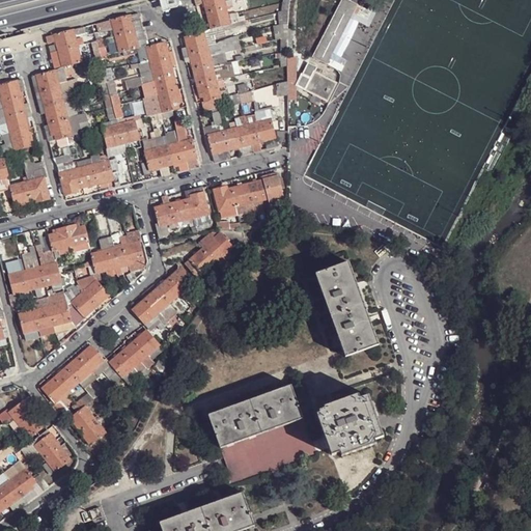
[(212,29),(230,24),(228,17),(226,10),(224,2),(223,0),(195,0),(197,6),(204,4),(212,29)]
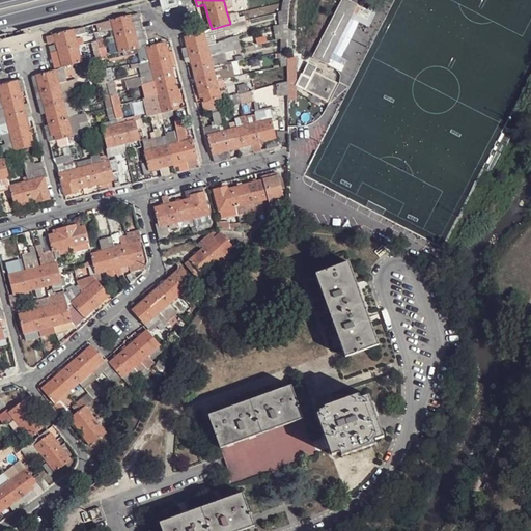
[(232,0),(224,2),(226,10),(231,9),(233,7),(233,5),(232,0)]
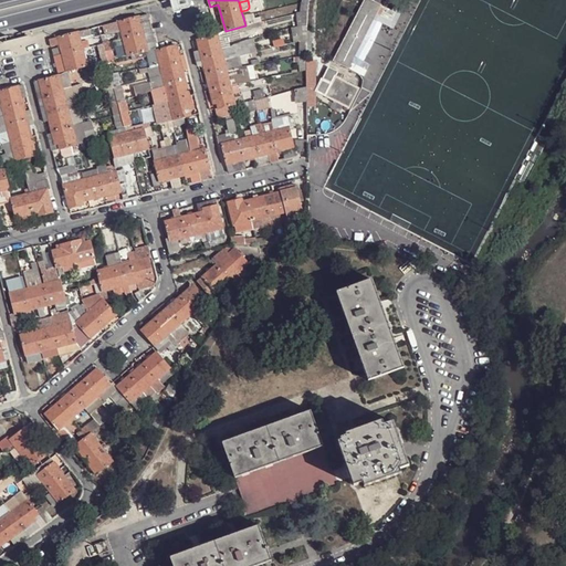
[(365,0),(334,61),(349,69),(381,6),(373,0),(365,0)]
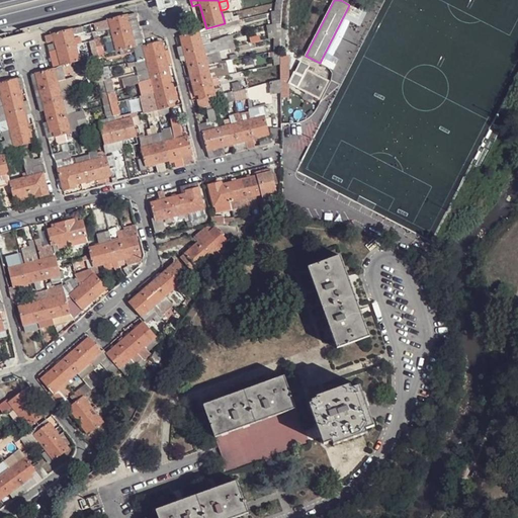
[(280,12),(282,3),(276,2),(274,2),(273,10),(274,12),(270,12),(271,25),(267,25),(268,30),(272,29),(272,38),(273,38),(273,45),(280,45),(280,36),(280,29),(280,24),(280,12)]
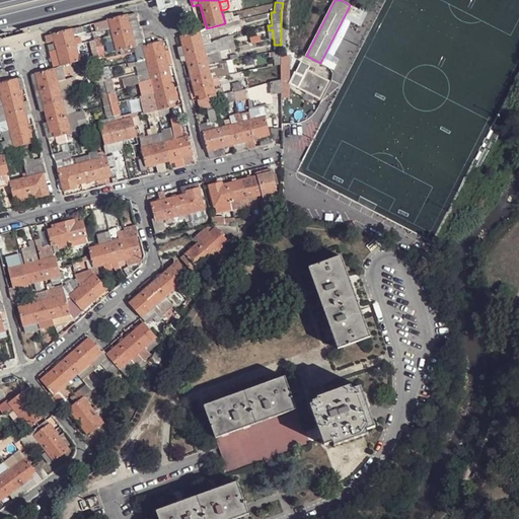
[(353,6),(349,14),(360,19),(364,11),(353,6)]
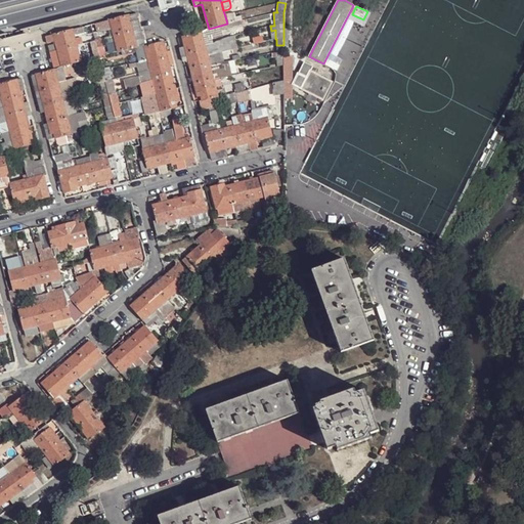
[(136,13),(129,15),(132,31),(140,30),(136,13)]
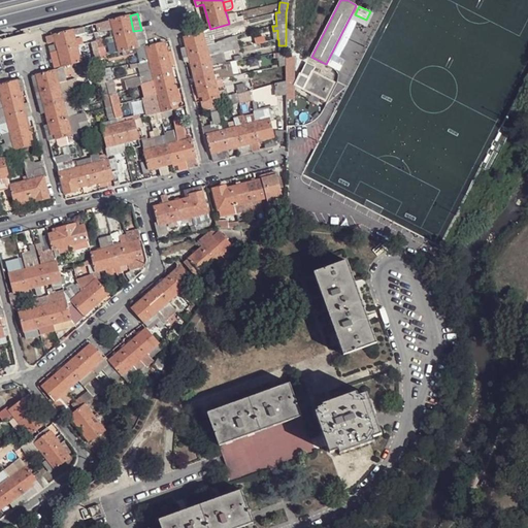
[(236,13),(227,17),(229,24),(233,23),(242,20),(242,17),(237,19),(236,13)]
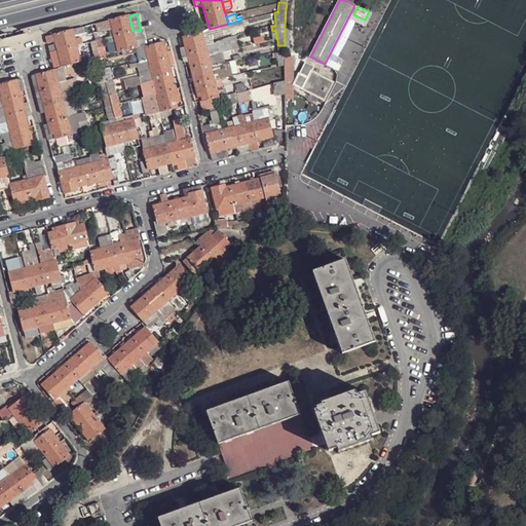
[(122,50),(138,47),(133,31),(129,15),(110,21),(113,30),(114,34),(118,51),(122,50)]
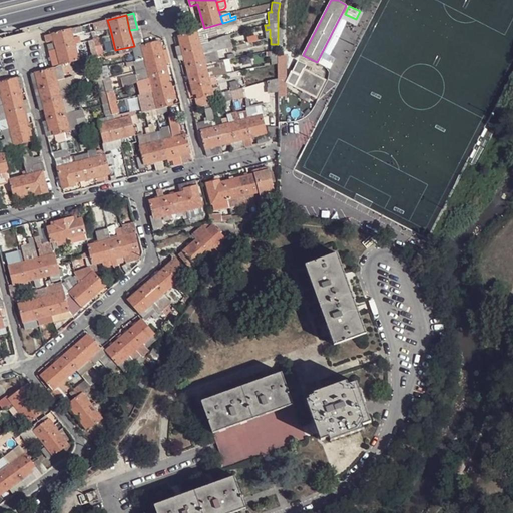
[(107,20),(93,24),(95,33),(98,32),(110,29),(107,20)]
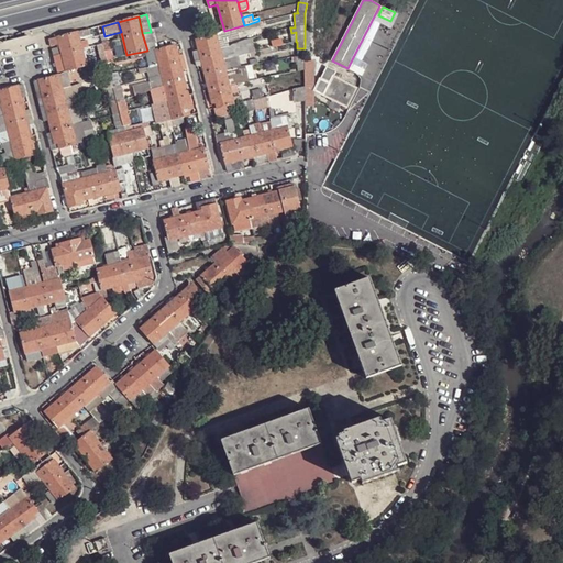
[(217,34),(196,40),(199,52),(203,66),(211,100),(216,99),(216,103),(218,108),(229,106),(234,105),(233,98),(230,85),(243,81),(240,68),(227,73),(220,50),(229,47),(228,43),(239,40),(238,33),(250,30),(250,29),(249,24),(244,25),(224,31),(216,33),(217,34)]
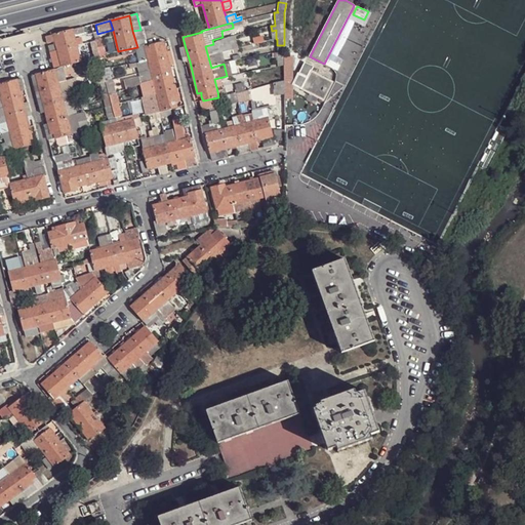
[(64,66),(81,62),(80,58),(78,48),(76,43),(75,38),(74,37),(85,34),(83,27),(46,37),(48,43),(55,42),(56,45),(61,58),(63,67),(64,66)]
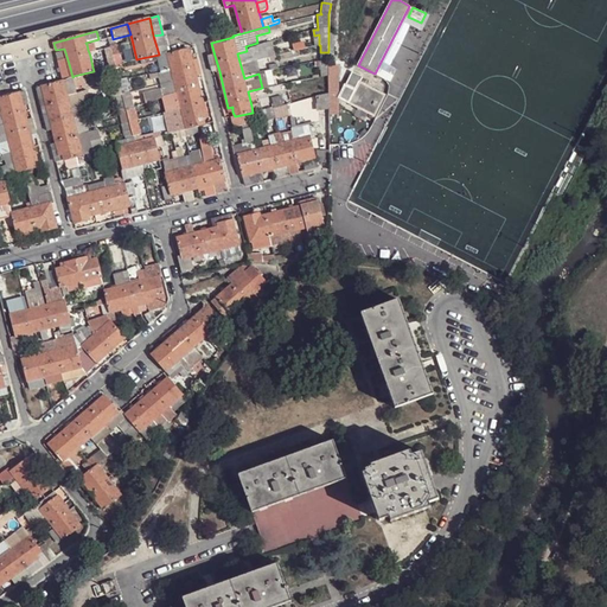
[(163,34),(153,36),(159,55),(167,52),(165,44),(163,34)]
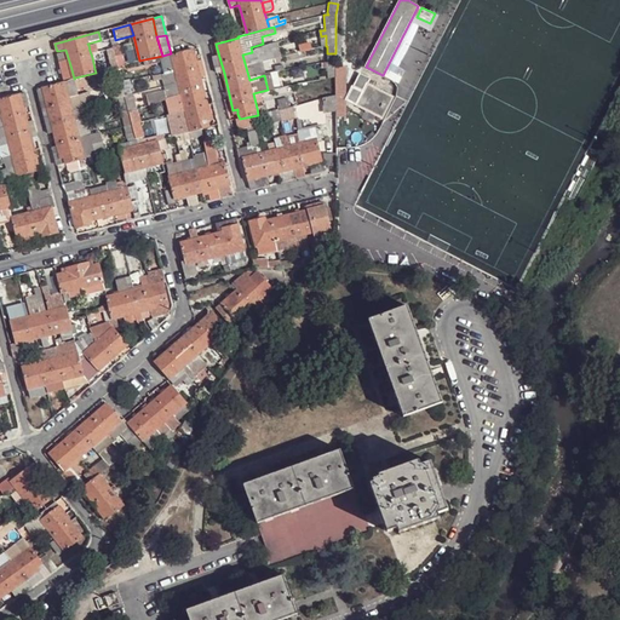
[(130,63),(139,61),(135,40),(125,42),(125,44),(120,45),(121,46),(122,55),(127,53),(130,63)]
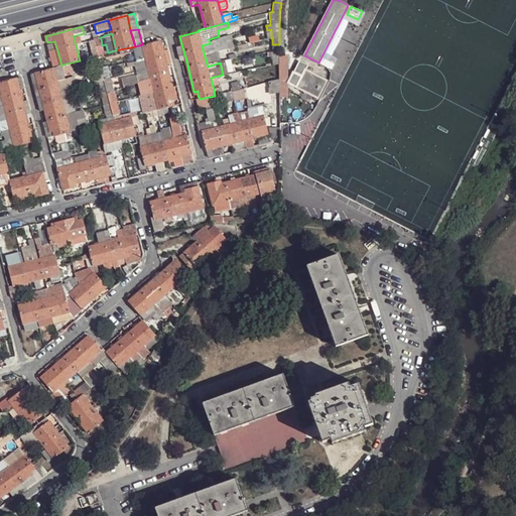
[(258,35),(248,37),(250,43),(260,41),(258,35)]
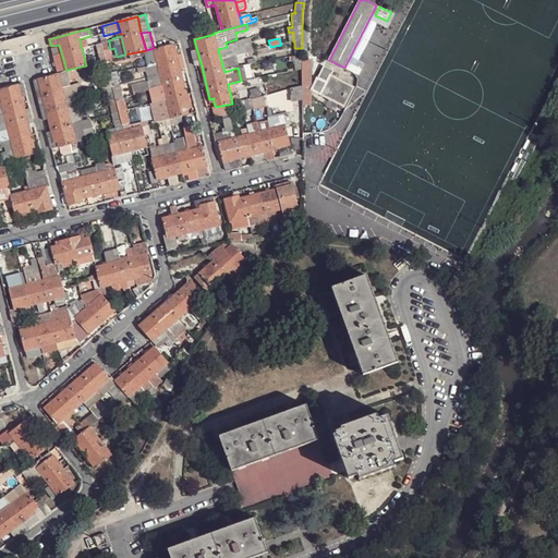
[(218,49),(225,72),(238,68),(239,68),(239,67),(238,64),(237,64),(234,57),(247,53),(243,40),(230,45),(230,46),(227,47),(218,49)]
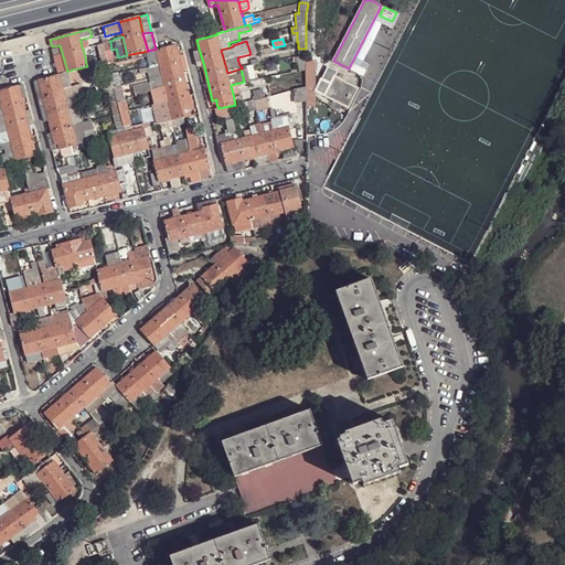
[(109,44),(104,46),(98,48),(105,77),(112,76),(106,53),(112,51),(109,44)]
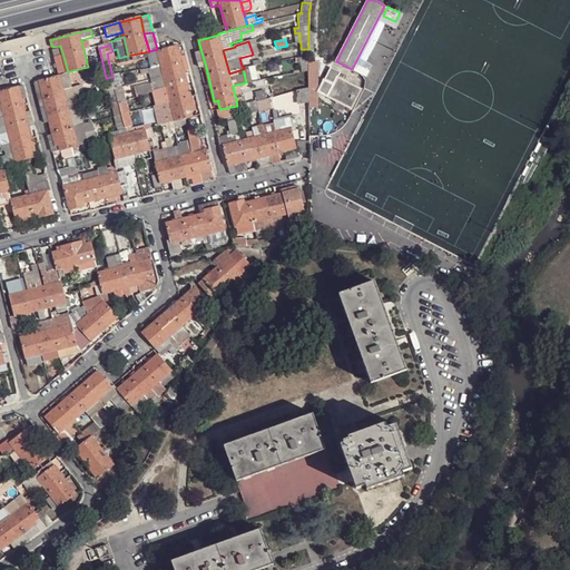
[(177,46),(157,51),(161,67),(167,89),(175,121),(176,127),(184,125),(183,119),(192,117),(190,111),(189,108),(193,107),(184,71),(180,57),(177,46)]
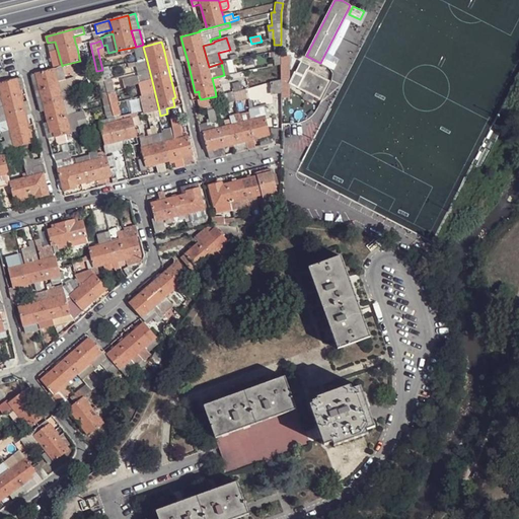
[(56,45),(49,47),(53,60),(60,58),(56,45)]
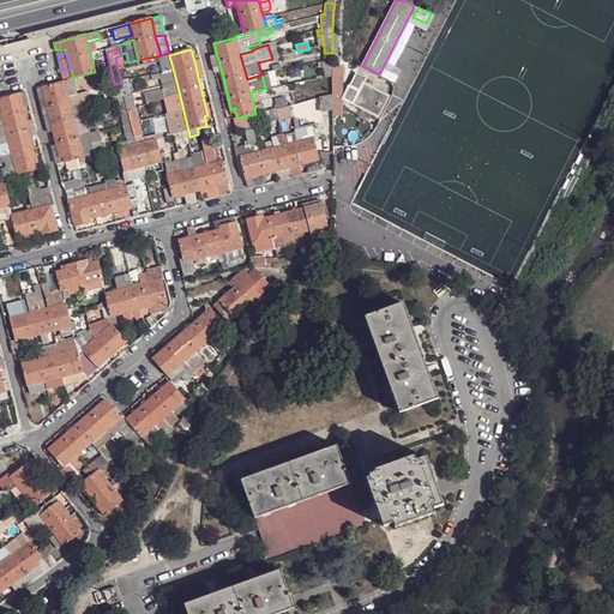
[(161,55),(161,62),(164,74),(174,72),(169,55),(169,53),(161,55)]
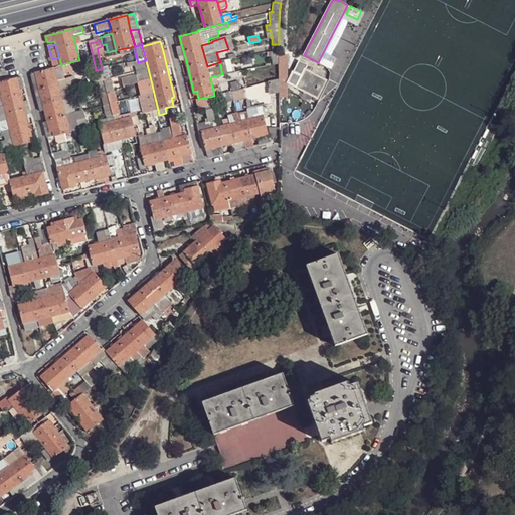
[(135,46),(120,49),(122,56),(135,52),(135,46)]
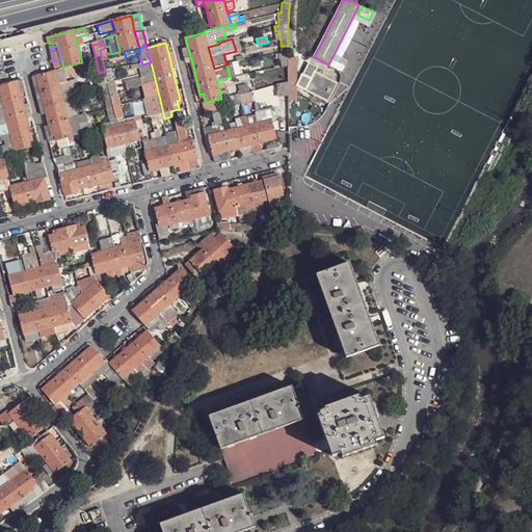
[(184,51),(187,63),(192,62),(188,49),(184,50),(184,51)]
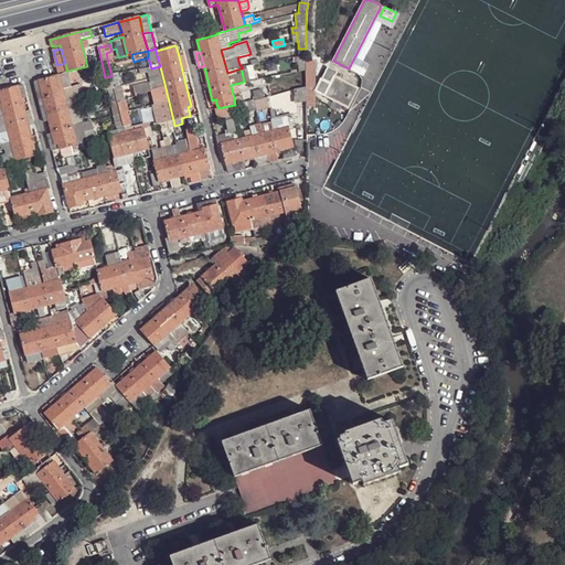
[(306,87),(306,89),(315,89),(313,63),(306,62),(306,72),(306,87)]
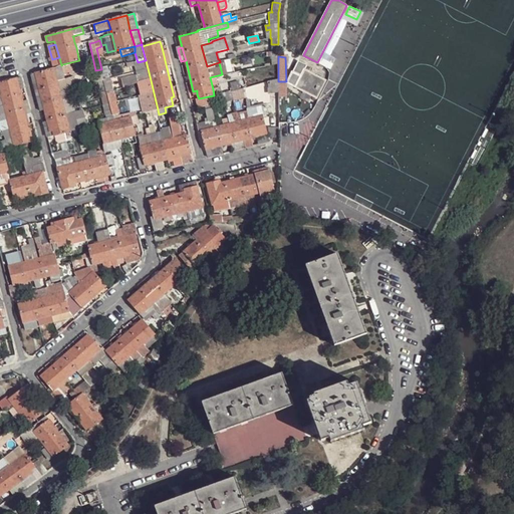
[(146,60),(138,62),(135,63),(138,76),(140,83),(151,80),(146,60)]
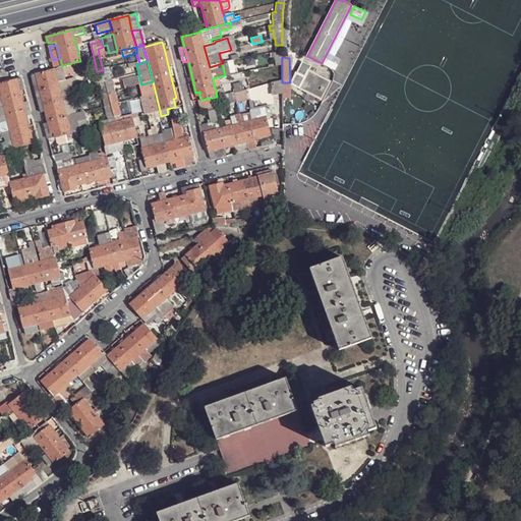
[(227,61),(223,62),(223,63),(222,63),(225,75),(230,74),(227,61)]
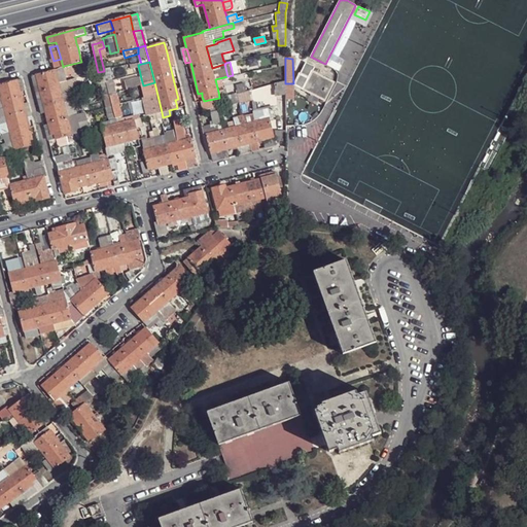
[(56,70),(60,84),(68,82),(64,66),(63,67),(56,70)]
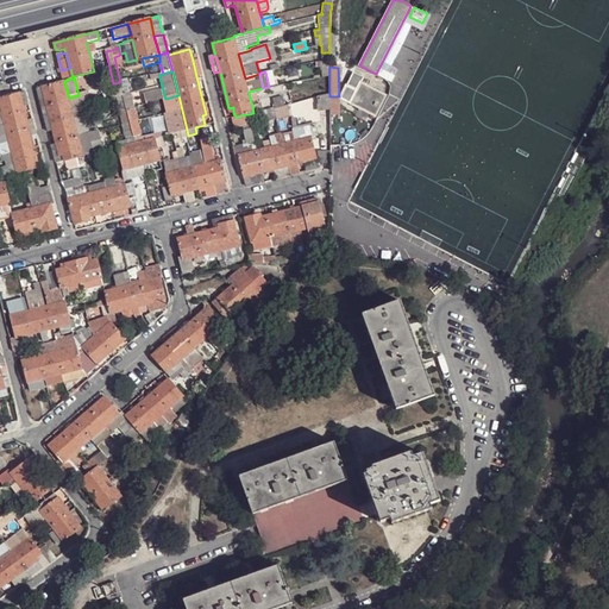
[(64,81),(43,87),(54,132),(60,152),(63,151),(64,156),(66,162),(83,157),(79,139),(75,123),(69,98),(64,81)]
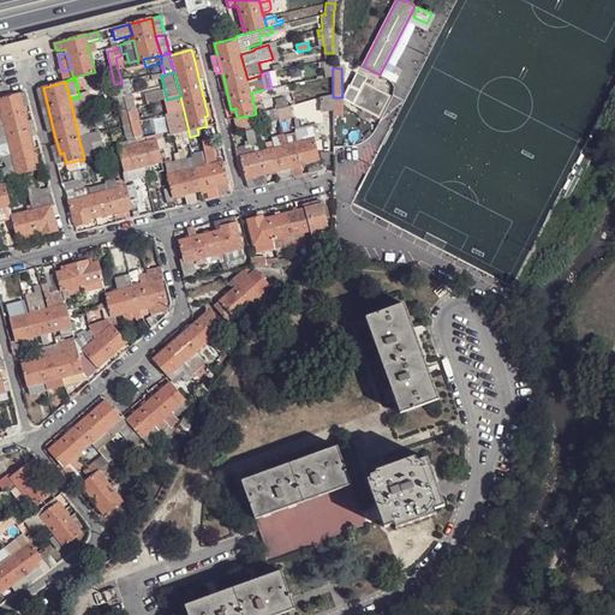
[(114,84),(109,85),(113,101),(119,100),(125,99),(125,96),(124,95),(129,94),(125,82),(121,83),(114,84)]
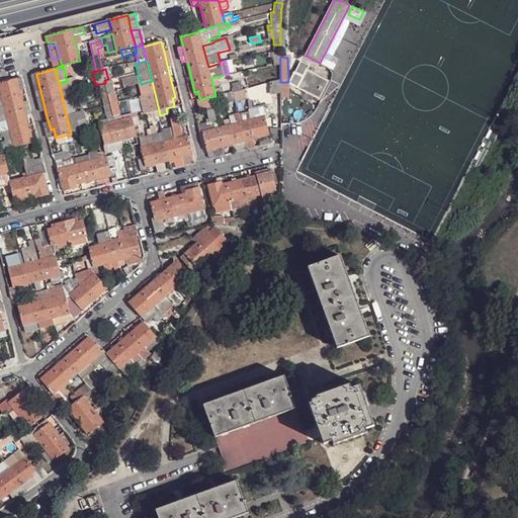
[(328,82),(308,72),(304,79),(294,75),(290,85),(319,99),(328,82)]
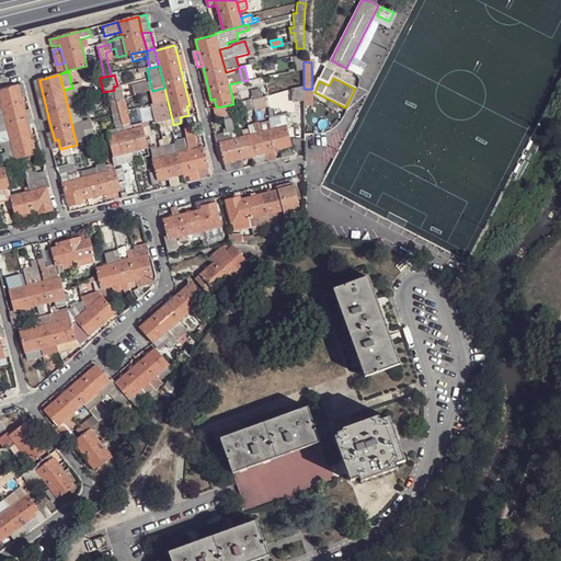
[(45,123),(49,122),(39,80),(34,81),(38,96),(42,110),(45,123)]
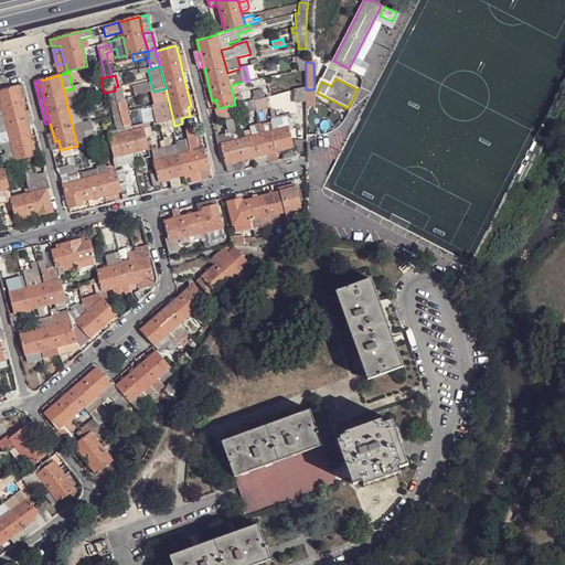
[(153,92),(151,84),(135,88),(138,97),(153,92)]
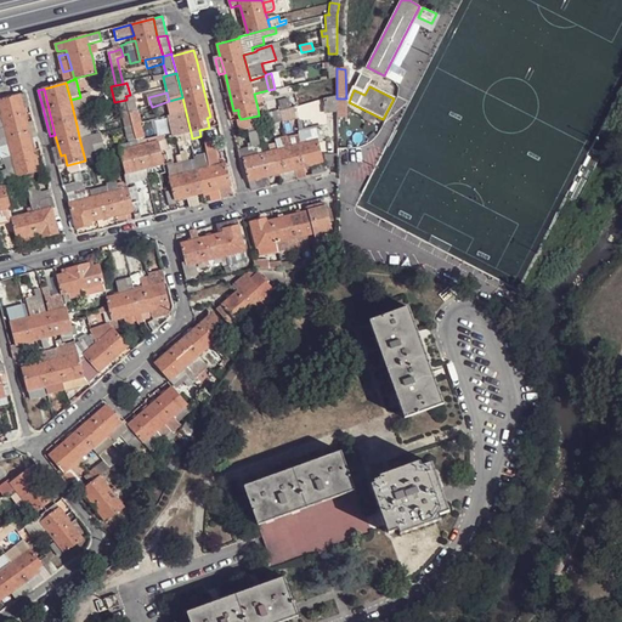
[(21,95),(0,101),(0,107),(3,119),(10,147),(12,158),(16,169),(18,177),(37,173),(34,167),(34,163),(38,162),(23,107),(21,95)]
